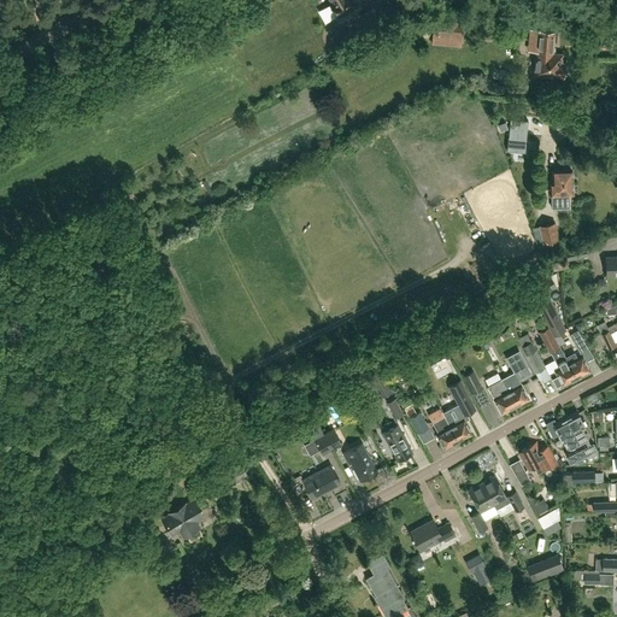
[(356,6),(352,0),(330,0),(333,3),(330,4),(338,17),(356,6)]
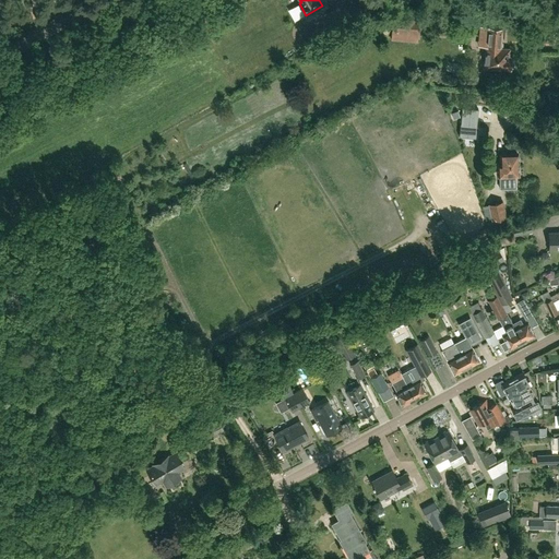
[(392,30),(392,35),(412,37),(412,32),(417,32),(418,21),(396,19),(395,30),(392,30)]
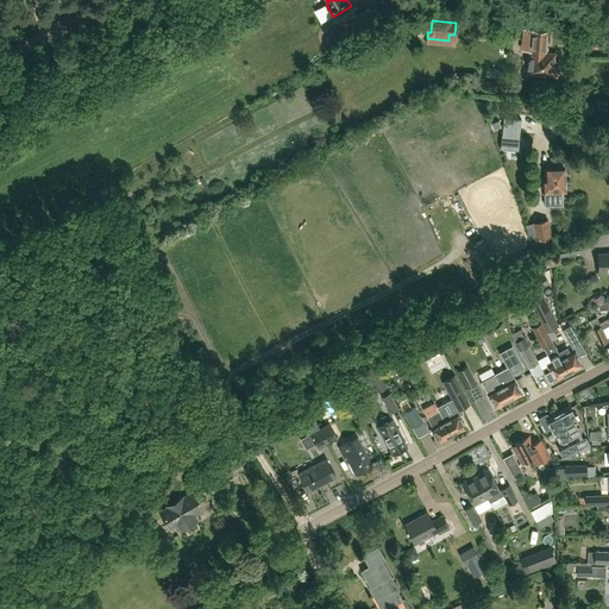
[(529,51),(527,75),(544,76),(544,75),(557,76),(557,74),(560,74),(562,66),(558,66),(558,63),(554,62),(556,54),(546,52),(547,33),(548,32),(532,30),(529,51)]
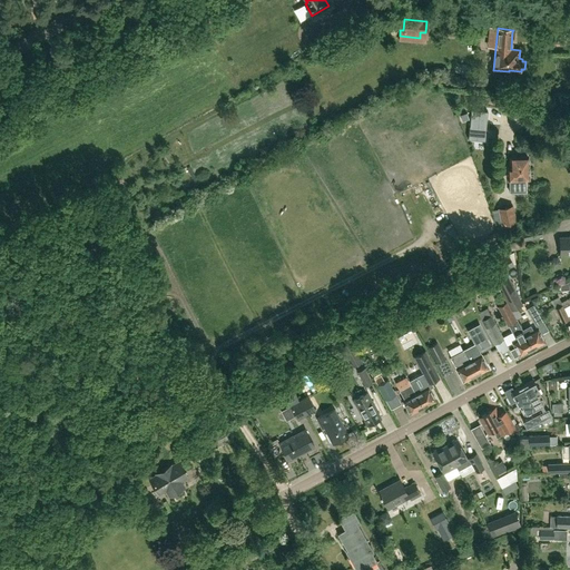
[(468,138),(484,139),(488,111),(471,109),(468,138)]
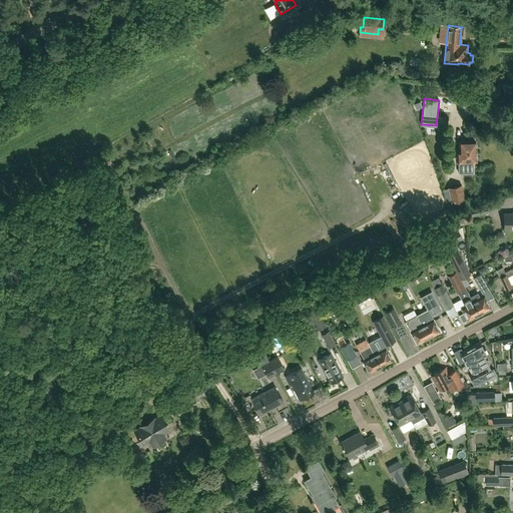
[(460,151),(458,151),(458,161),(464,161),(464,173),(473,172),(473,160),(475,160),(475,141),(460,141),(460,151)]
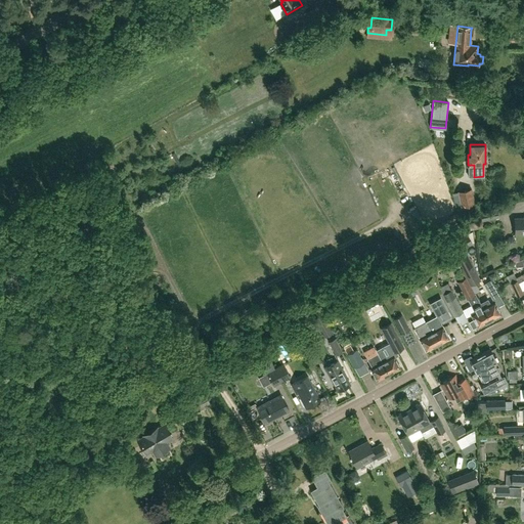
[(473,188),(459,191),(452,192),(455,206),(461,205),(461,207),(476,204),(473,188)]
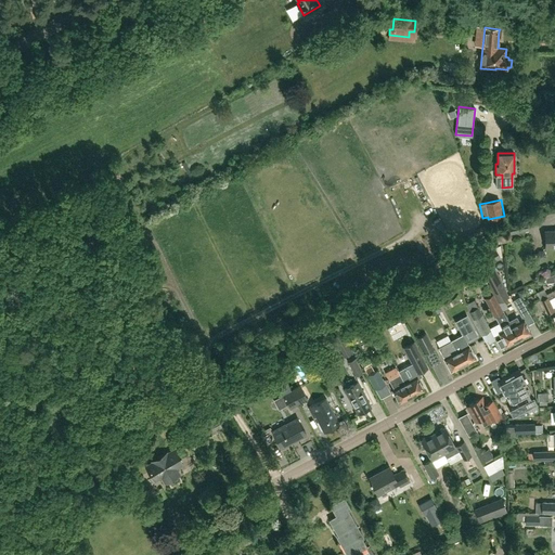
[(440,219),(433,223),(436,229),(443,226),(440,219)]
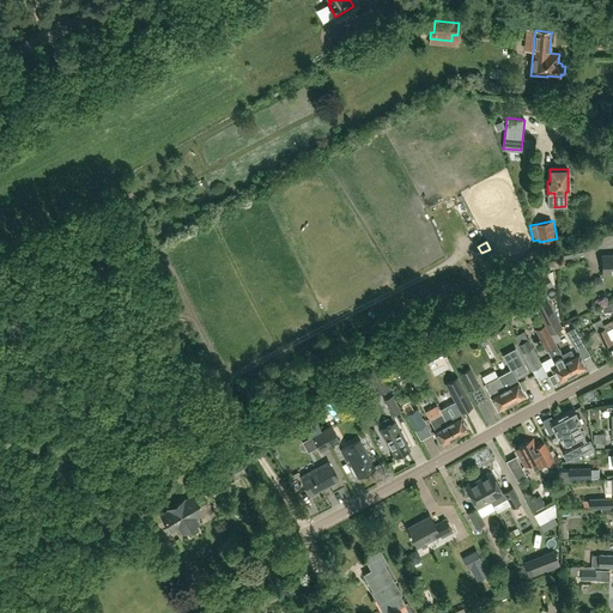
[(581,243),(560,248),(563,258),(583,254),(581,243)]
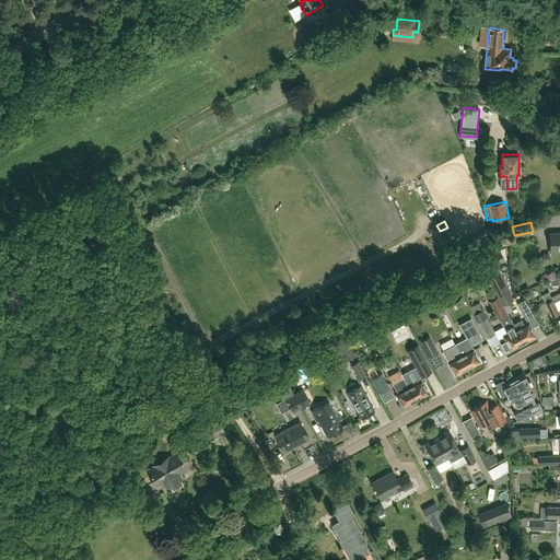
[(559,232),(549,232),(550,249),(559,248),(559,232)]
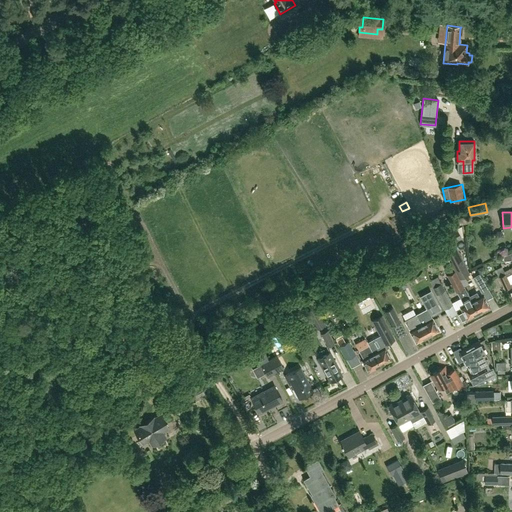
[(445,229),(453,225),(450,216),(441,221),(445,229)]
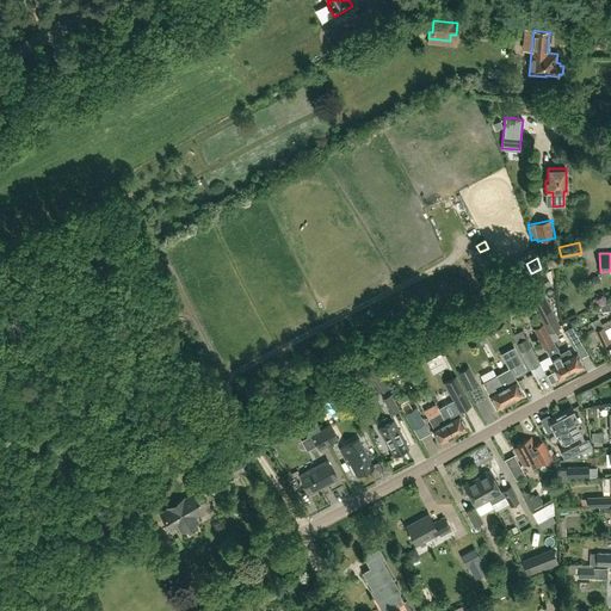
[(541,269),(531,273),(532,277),(520,283),(528,295),(550,283),(550,282),(551,282),(550,269),(542,272),(541,269)]
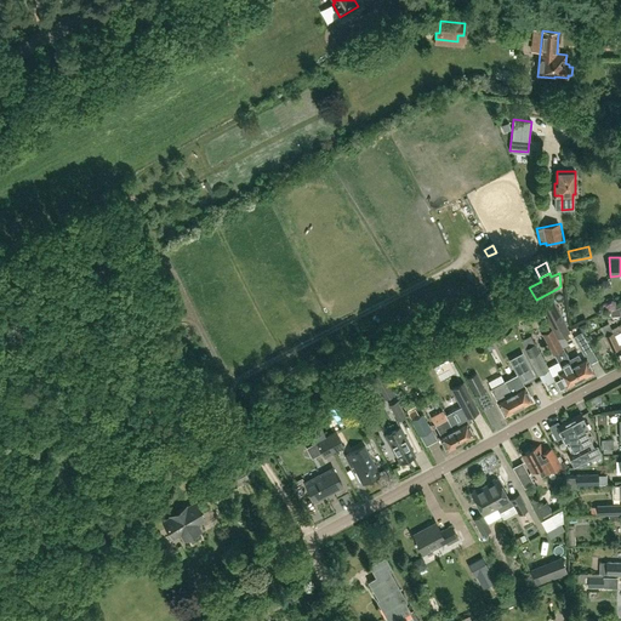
[(610,283),(607,280),(603,280),(600,284),(600,288),(603,290),(607,290),(610,288),(610,283)]
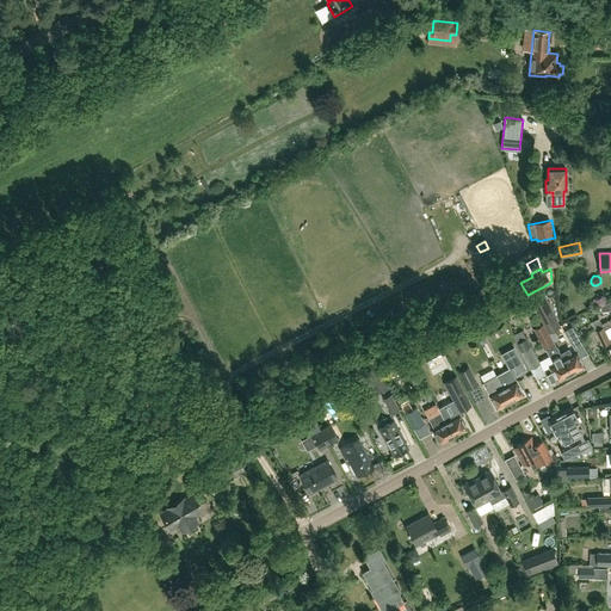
[(480,297),(488,292),(485,287),(476,291),(480,297)]
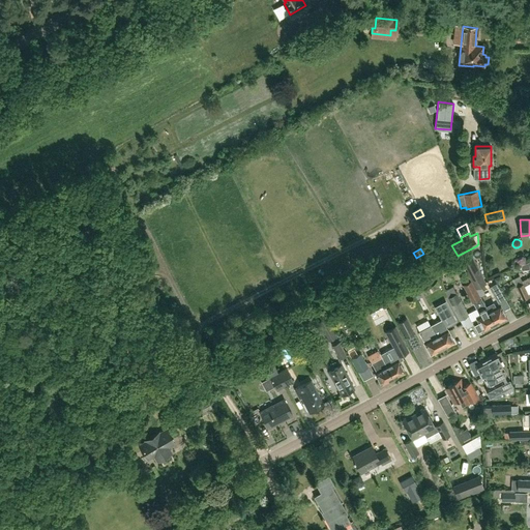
[(432,261),(437,269),(444,265),(439,256),(432,261)]
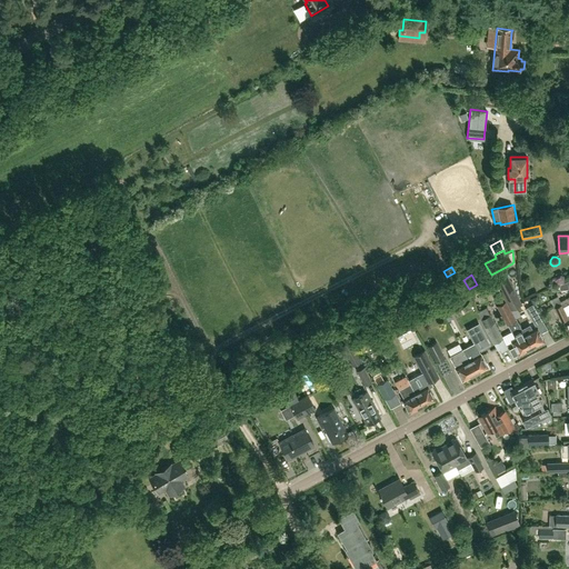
[(496,281),(530,346),(542,339),(536,327),(532,329),(529,323),(521,328),(511,309),(521,302),(507,275),(496,281)]
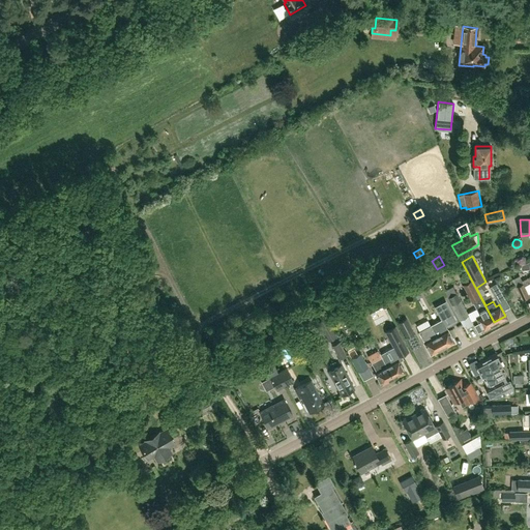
[(529,264),(529,261),(521,265),(522,269),(529,268),(529,264)]
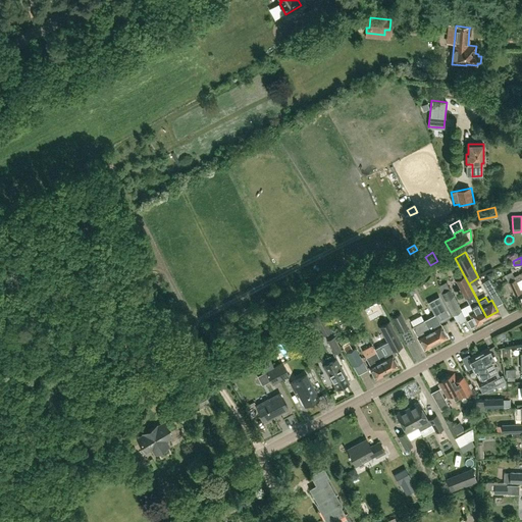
[(486,317),(455,258),(454,258),(460,269),(453,273),(456,279),(455,279),(464,297),(465,297),(472,310),(469,312),(471,317),(467,319),(470,326),(486,317)]
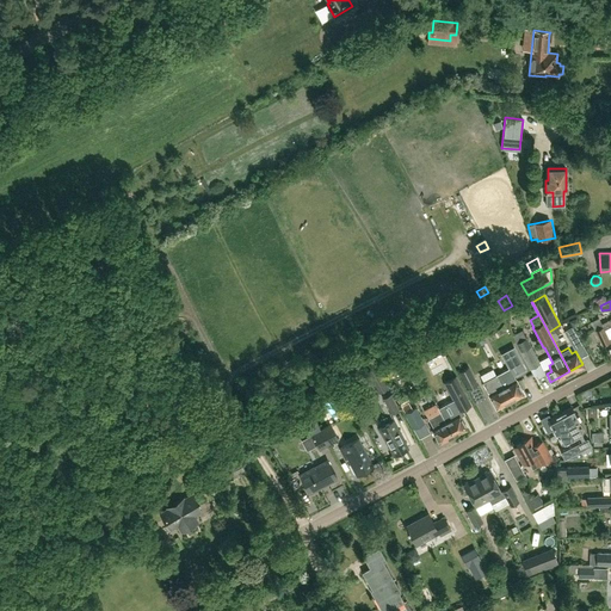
[(473,331),(476,337),(485,332),(477,320),(469,325),(473,331)]
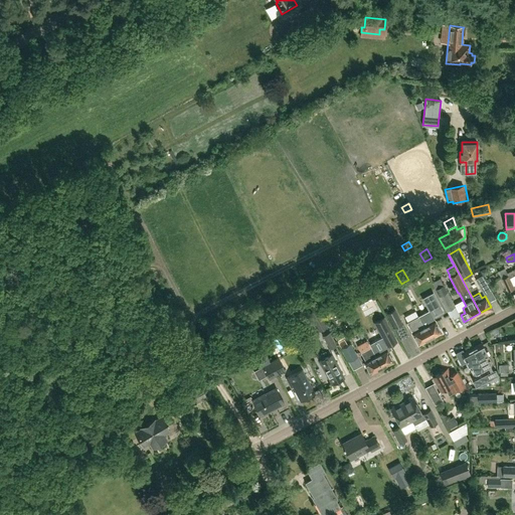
[(501,278),(507,290),(514,287),(509,277),(514,274),(513,271),(506,274),(507,275),(501,278)]
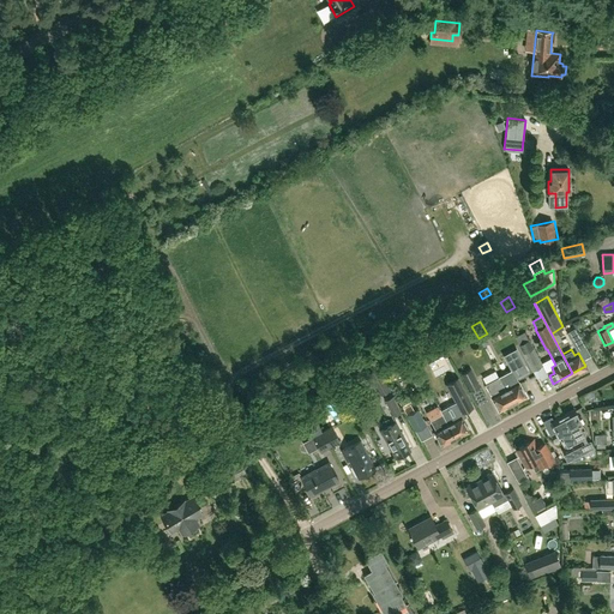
[(575,347),(583,342),(572,324),(565,327),(566,329),(565,330),(575,347)]
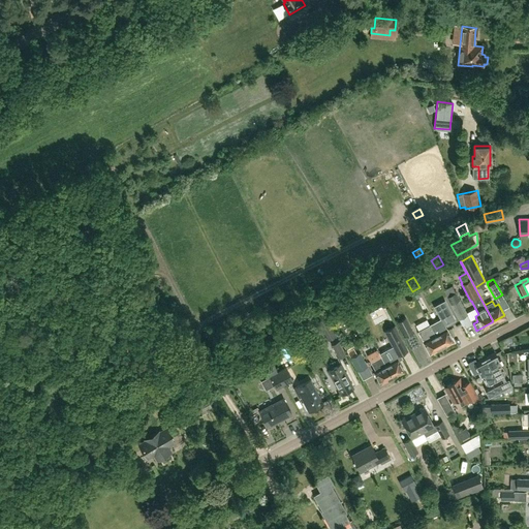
[(443,289),(462,325),(464,323),(466,327),(471,323),(467,314),(468,313),(456,291),(455,291),(452,285),(443,289)]
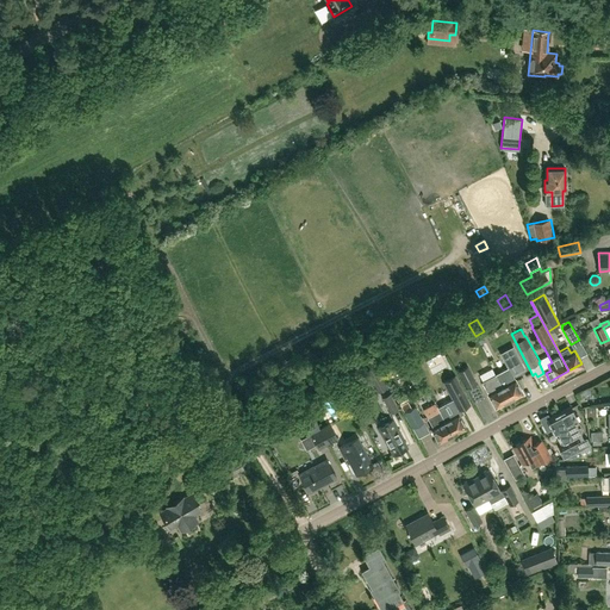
[(446,359),(456,354),(452,344),(441,349),(446,359)]
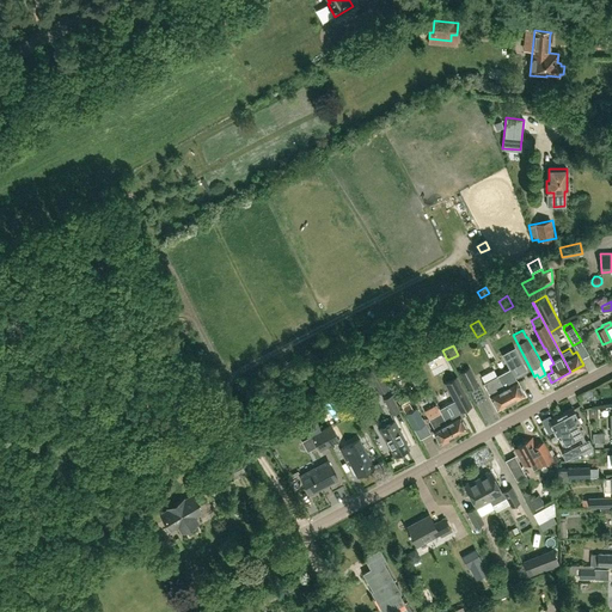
[(478,385),(469,367),(459,372),(469,390),(478,385)]
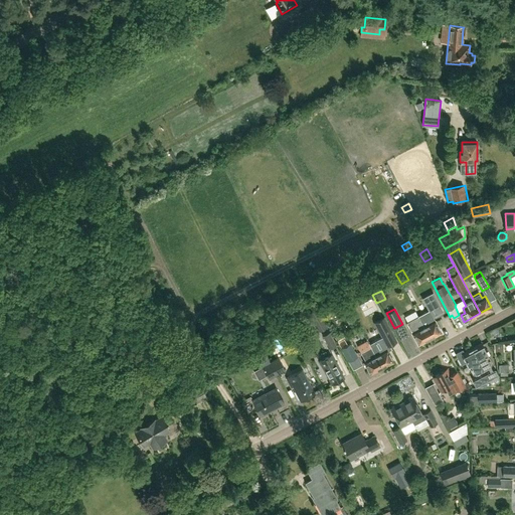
[(428,309),(417,314),(428,337),(440,331),(435,319),(432,320),(430,316),(432,315),(428,309)]
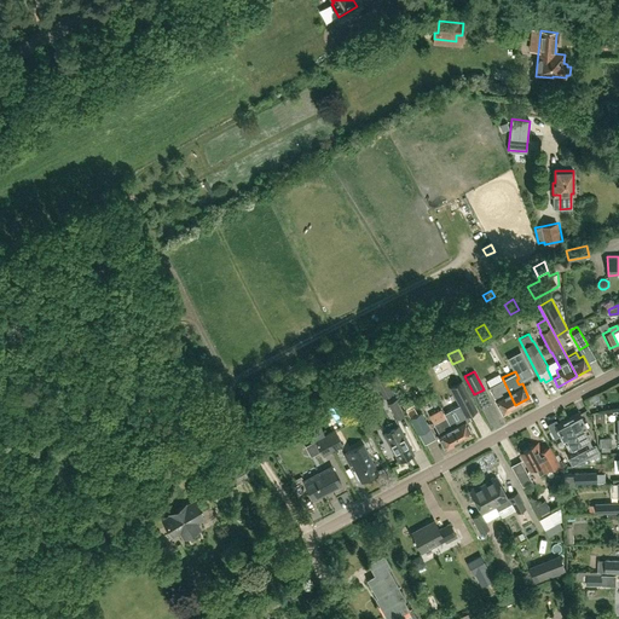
[(515,405),(502,377),(487,385),(502,411),(515,405)]
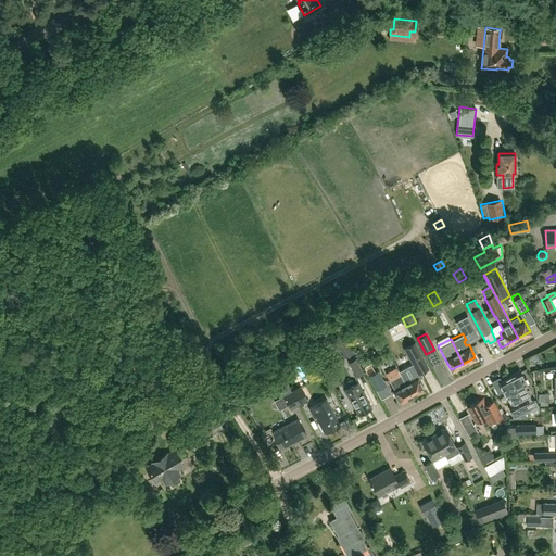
[(429,367),(415,341),(404,348),(417,374),(429,367)]
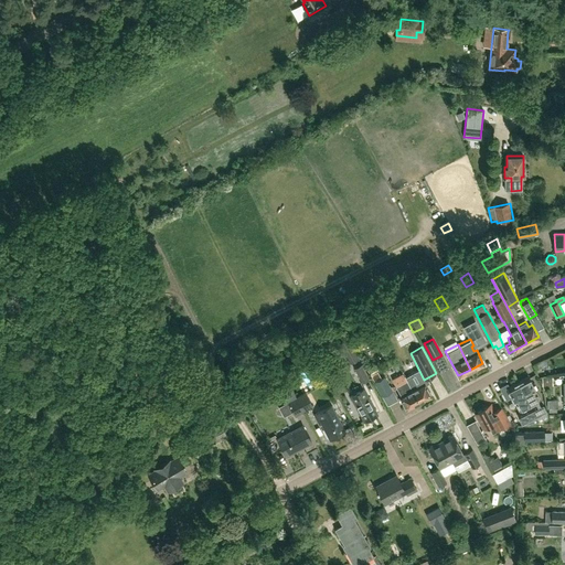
[(370,377),(376,376),(372,361),(365,363),(370,377)]
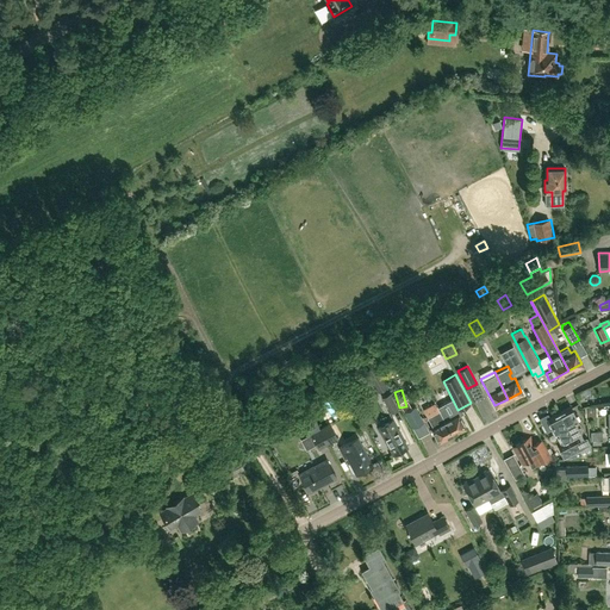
[(590,393),(589,390),(576,396),(578,400),(590,393)]
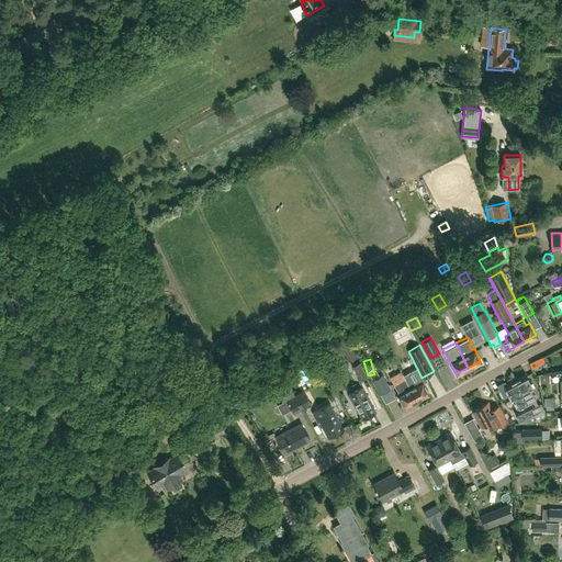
[(352,366),(360,380),(367,377),(359,361),(352,366)]
